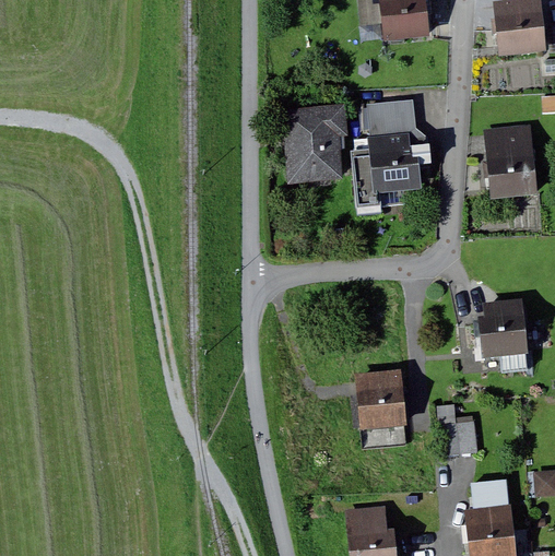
[(378,0),(382,40),(428,36),(424,0),(378,0)]
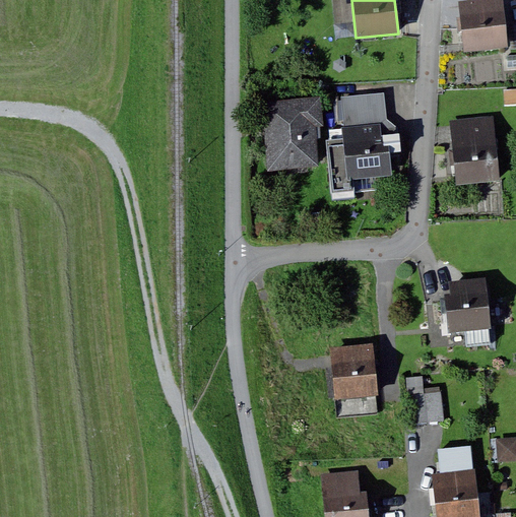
[(467,0),(458,1),(463,51),(508,47),(502,0),(467,0)]
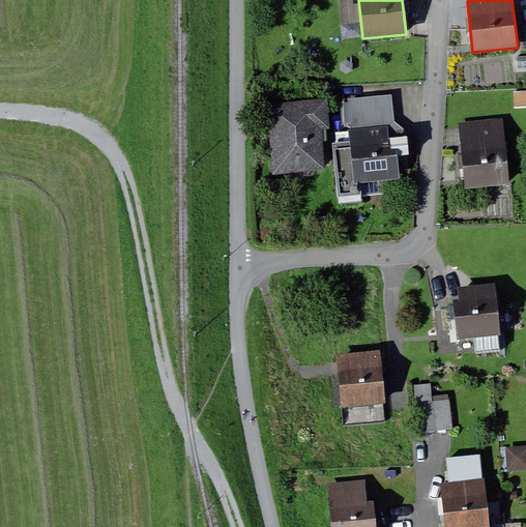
[(391,92),(349,96),(352,141),(332,142),(335,185),(338,203),(363,201),(362,195),(383,193),(382,180),(399,179),(398,177),(409,164),(406,129),(393,120),(392,108),(391,92)]
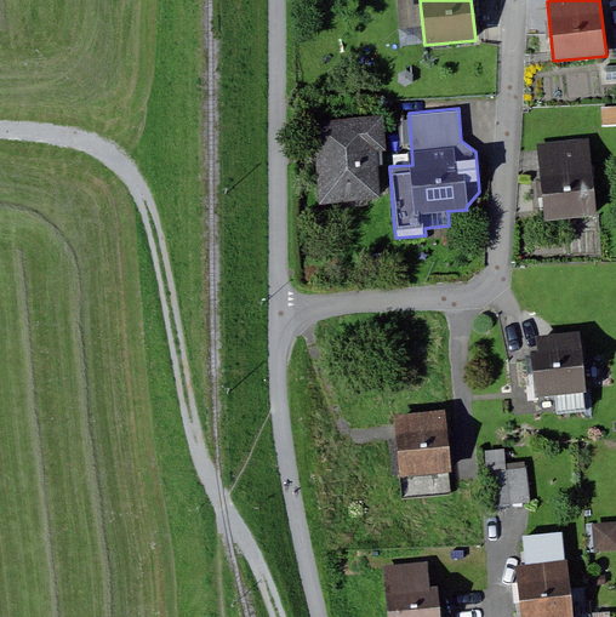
[(381,115),(313,123),(321,206),(380,200),(375,150),(385,149),(381,115)]
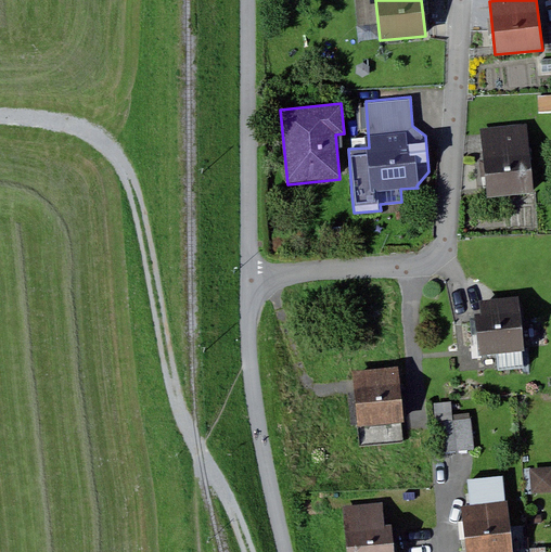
[(526,123),(481,127),(488,196),(533,192),(526,123)]
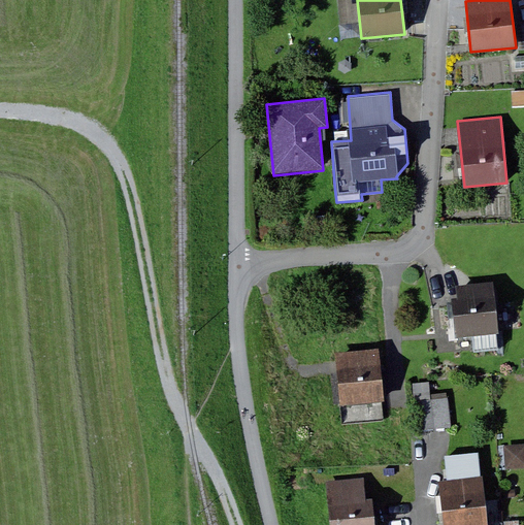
[(502,333),(496,285),(456,290),(462,337),(502,333)]
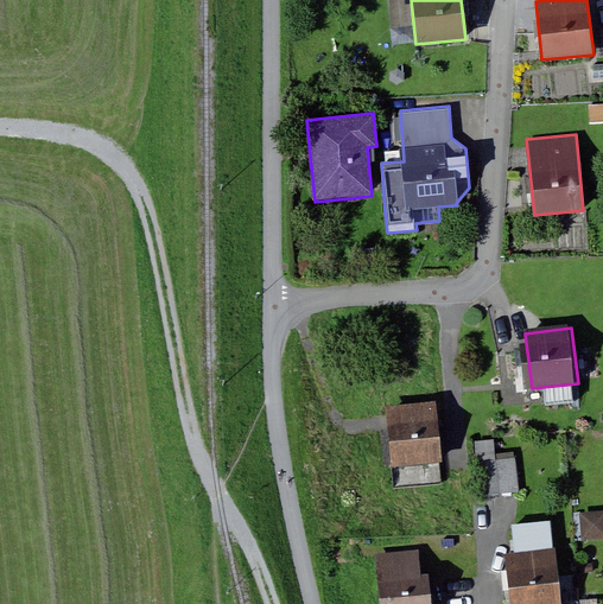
[(445,462),(439,405),(388,409),(394,466),(445,462)]
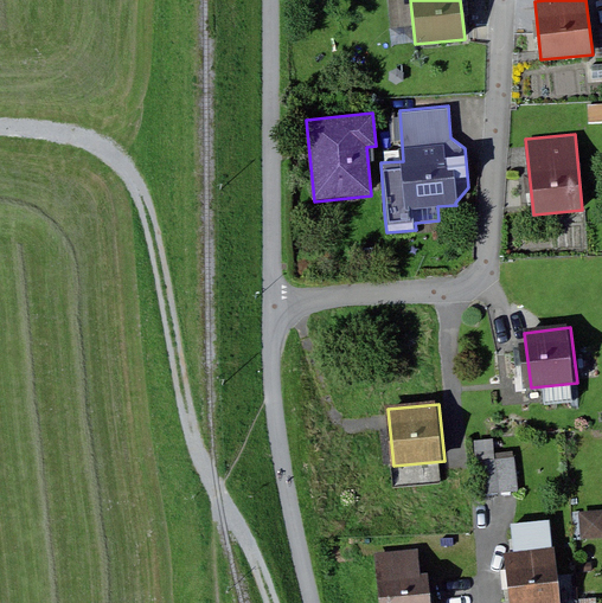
[(516,456),(475,460),(478,493),(488,492),(519,489),(516,456)]
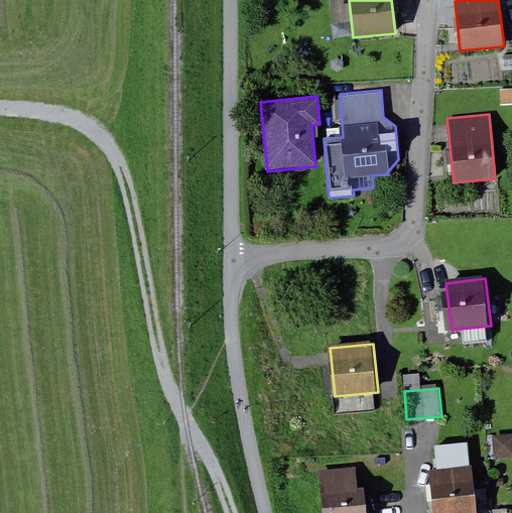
[(440,456),(441,468),(471,465),(469,441),(438,444),(440,456)]
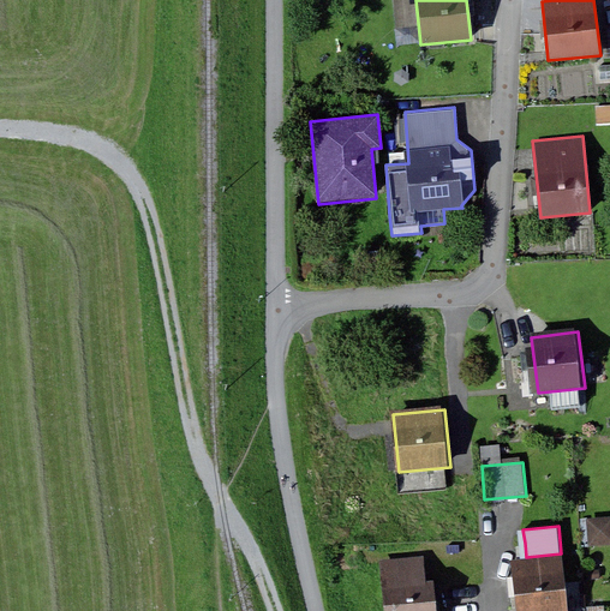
[(567,610),(561,553),(526,557),(509,559),(514,610),(567,610)]
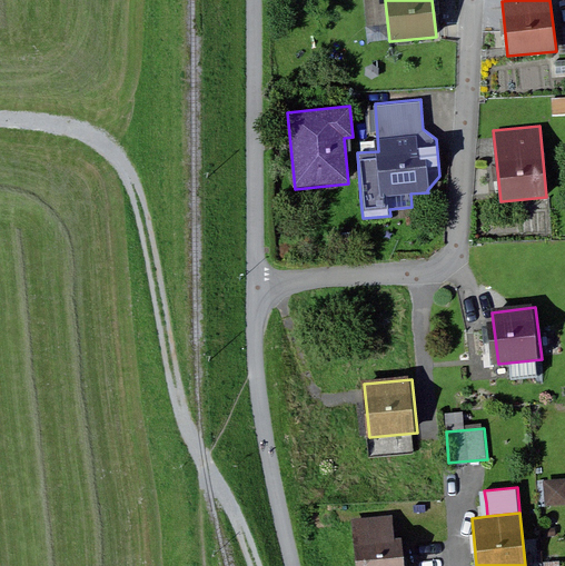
[(396,565),(393,514),(350,517),(354,565),(396,565)]
